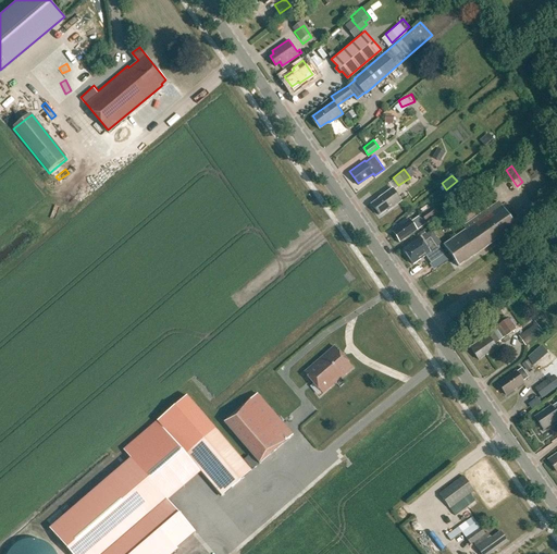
[(380,196),(372,202),(380,212),(387,207),(388,209),(401,198),(393,186),(380,196)]
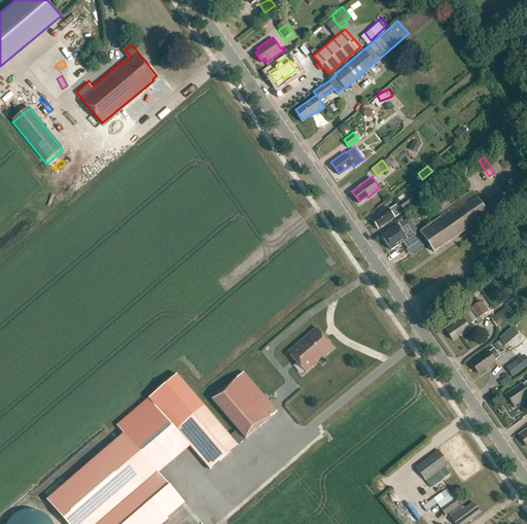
[(454,199),(462,193),(456,183),(432,199),(438,209),(448,203),(449,205),(438,212),(441,215),(420,231),(433,250),(448,240),(448,241),(462,231),(461,231),(476,221),(475,220),(488,212),(475,193),(471,189),(455,201),(454,199)]
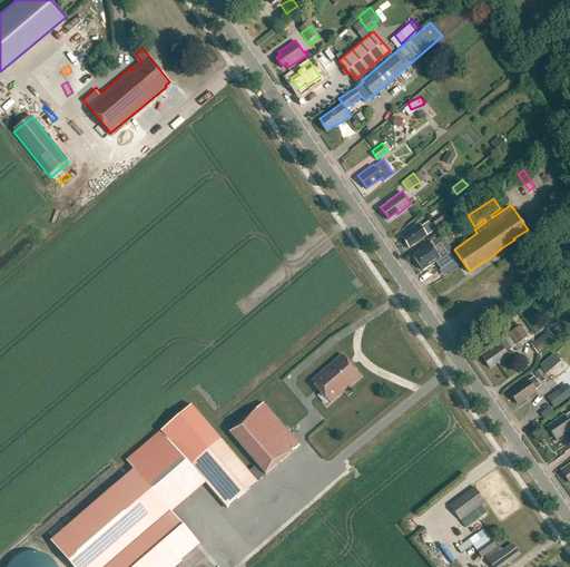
[(443,212),(428,223),(422,226),(420,224),(412,228),(413,230),(403,236),(409,245),(415,241),(416,242),(438,227),(436,226),(448,220),(443,212)]
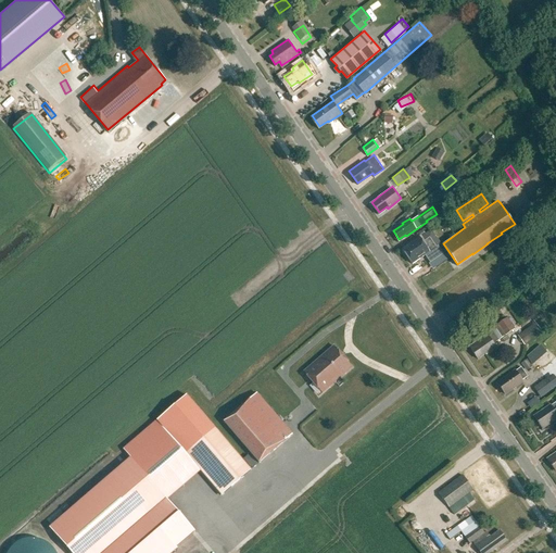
[(438,243),(436,246),(429,236),(422,240),(419,236),(402,248),(413,262),(428,251),(429,253),(427,255),(430,261),(443,251),(438,243)]
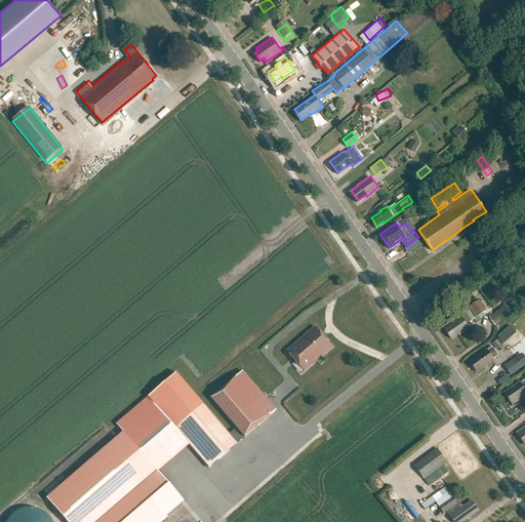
[(505,276),(494,277),(495,287),(506,286),(505,276)]
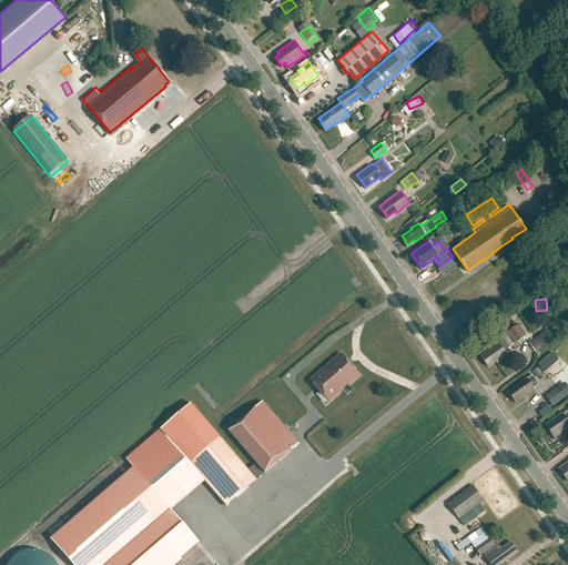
[(525,333),(518,322),(500,334),(501,335),(479,352),(488,364),(496,359),(496,361),(507,353),(504,349),(525,333)]
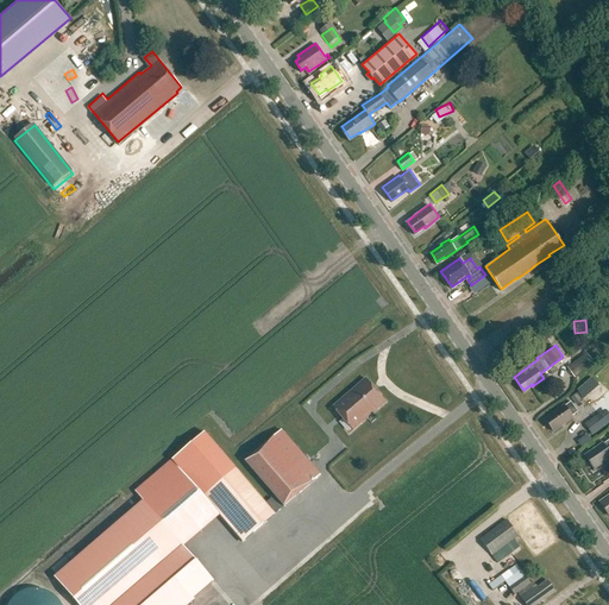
[(585,351),(566,364),(573,373),(592,360),(585,351)]
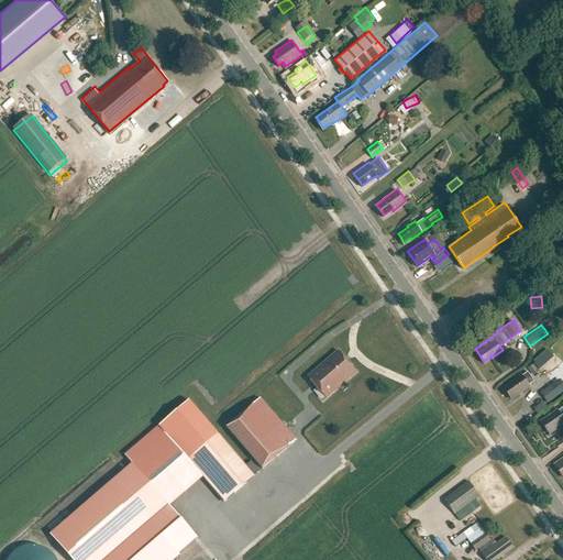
[(338,348),(308,374),(315,382),(318,379),(329,393),(339,384),(338,383),(343,379),(344,380),(356,370),(346,359),(344,360),(342,358),(344,355),(338,348)]
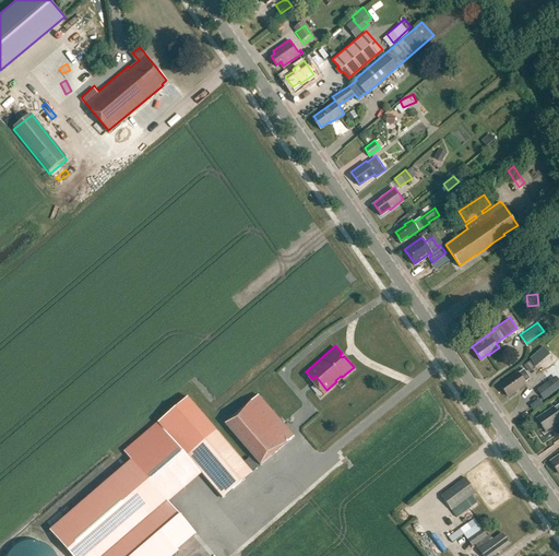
[(558,357),(548,366),(554,374),(558,379),(558,378),(558,357)]
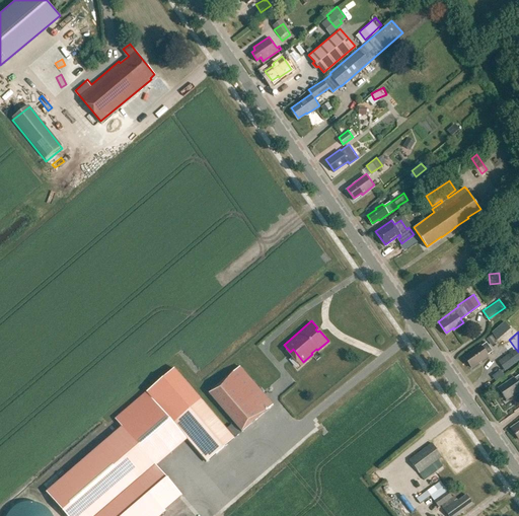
[(485,337),(490,344),(496,340),(491,333),(485,337)]
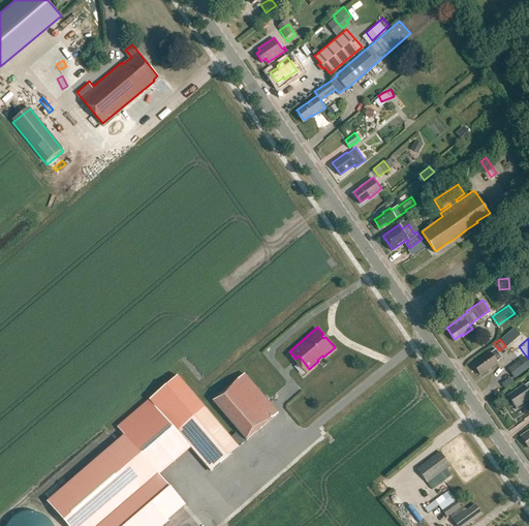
[(497,359),(502,356),(496,346),(491,350),(491,349),(473,362),(480,373),(498,361),(497,359)]
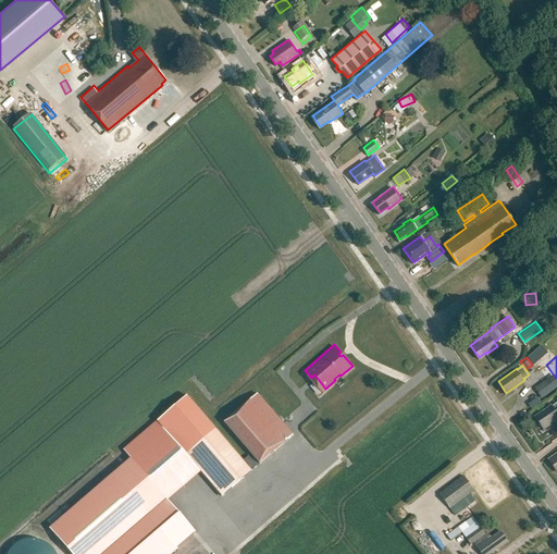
[(534,385),(541,395),(556,382),(556,377),(556,378),(552,372),(534,385)]
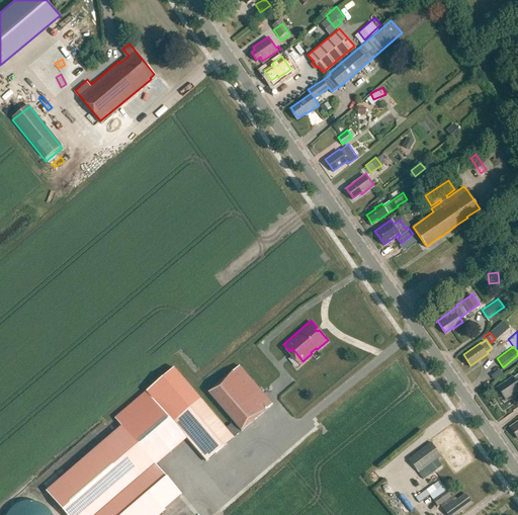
[(239,363),(208,391),(242,429),(272,402),(239,363)]
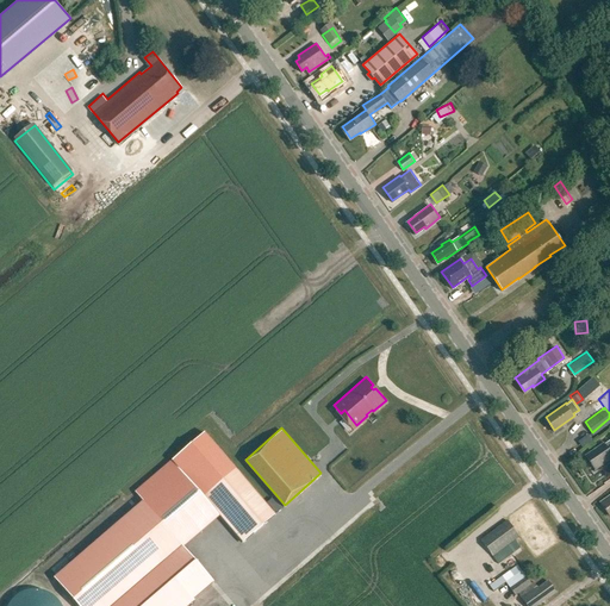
[(182,543),(219,513),(201,493),(235,466),(204,430),(136,489),(144,499),(182,543)]
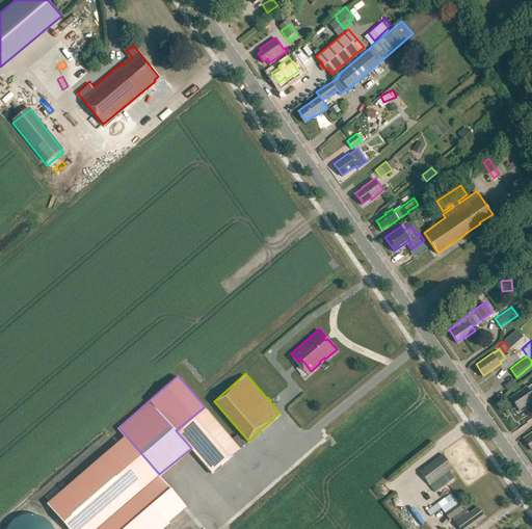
[(510,396),(519,408),(531,398),(531,381),(527,386),(527,385),(510,396)]
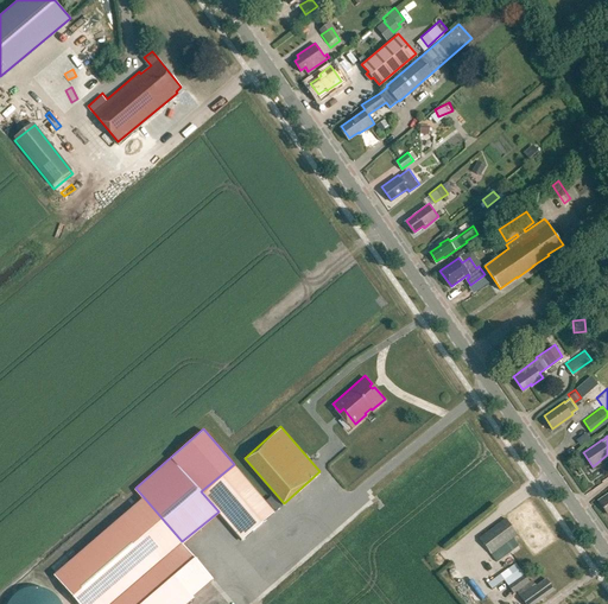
[(274,510),(234,464),(201,491),(219,512),(241,539),(274,510)]
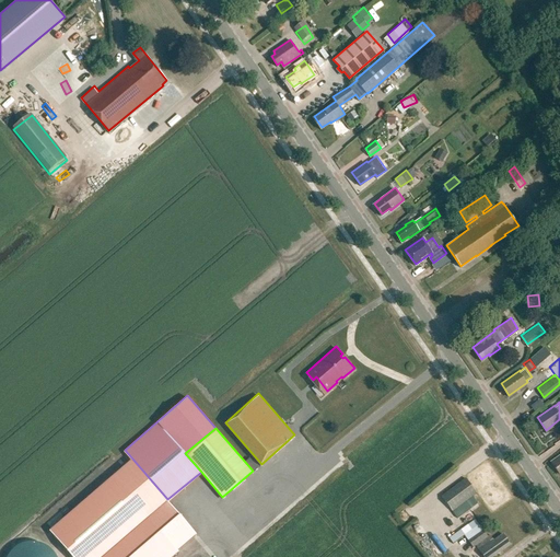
[(132,459),(50,529),(73,556),(101,556),(167,499),(132,459)]
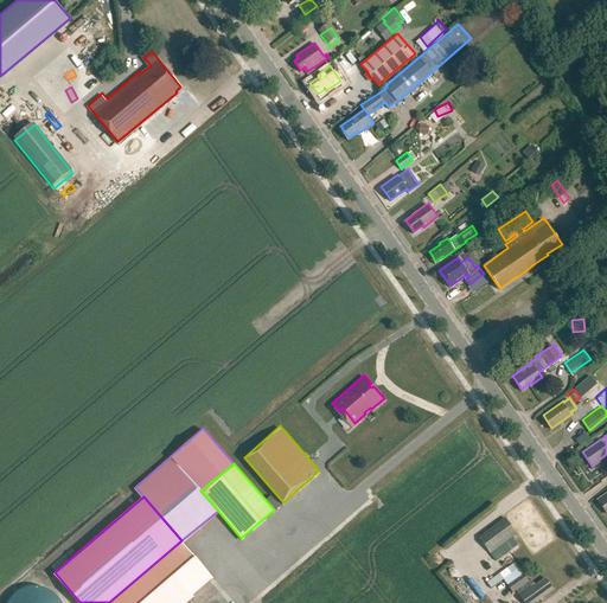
[(515,528),(502,512),(475,533),(493,557),(515,540),(509,533),(515,528)]
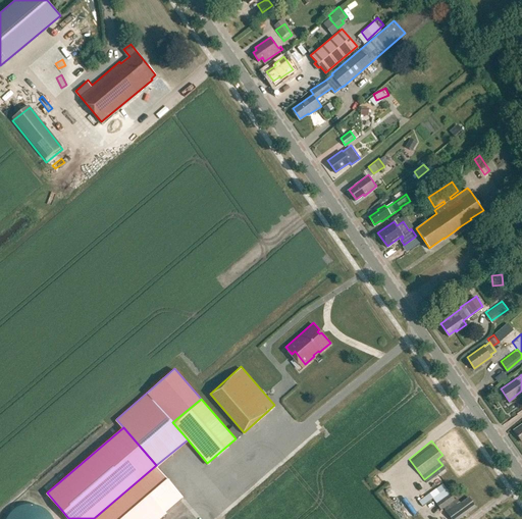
[(156,465),(94,518),(156,518),(183,497),(156,465)]
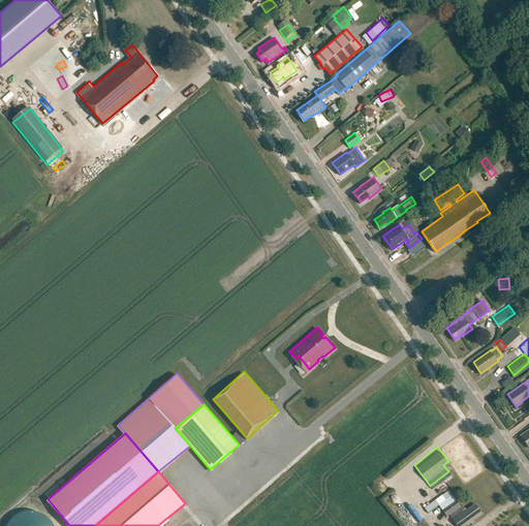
[(443,502),(456,492),(450,486),(438,495),(443,502)]
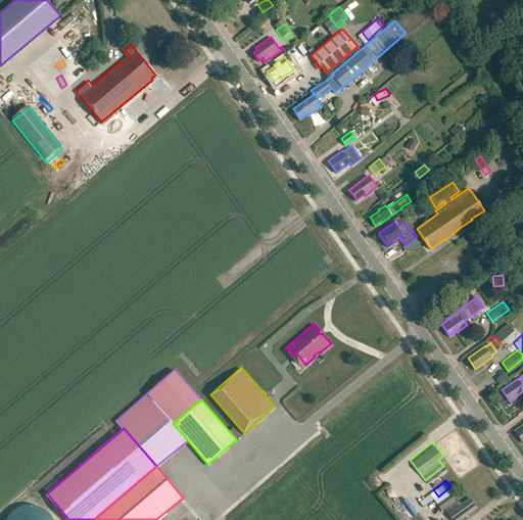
[(470,497),(469,497),(461,503),(457,497),(456,499),(450,492),(437,503),(441,509),(444,507),(453,519),(457,519),(476,506),(470,497)]
